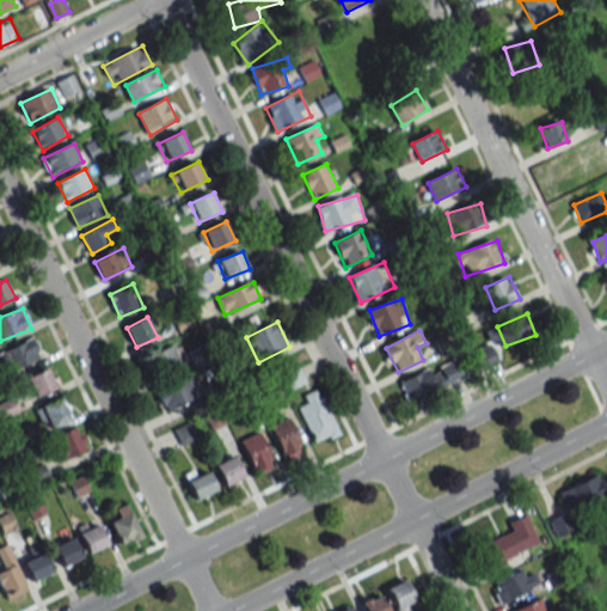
[(42,358),(34,338),(5,352),(14,370),(42,358)]
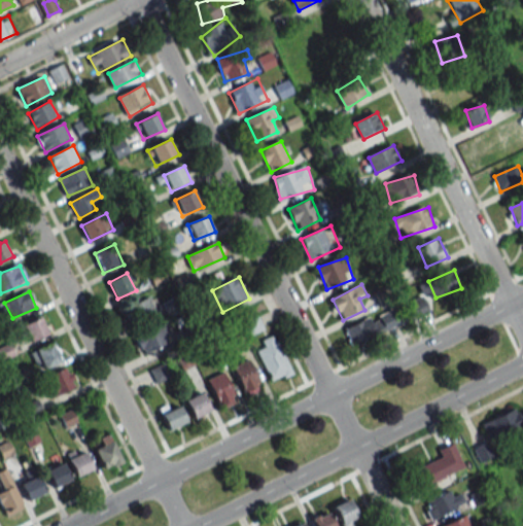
[(160,316),(151,297),(125,309),(133,327),(160,316)]
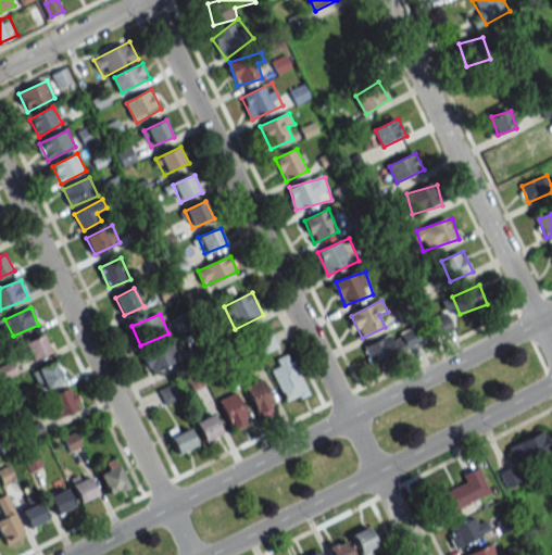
[(366,349),(375,366),(423,343),(414,326),(366,349)]
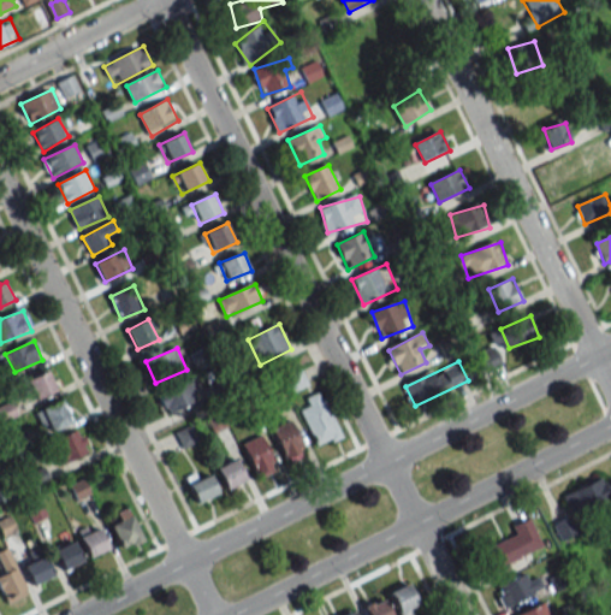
[(58,391),(49,371),(29,379),(36,400),(58,391)]
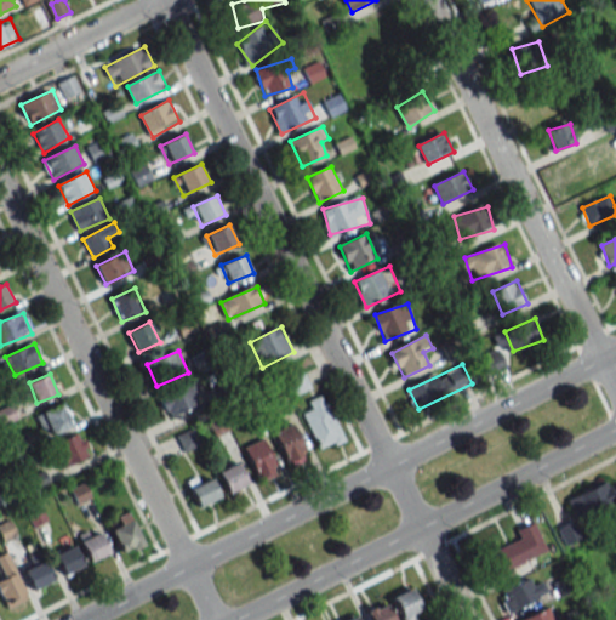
[(207,400),(197,381),(164,400),(175,420),(207,400)]
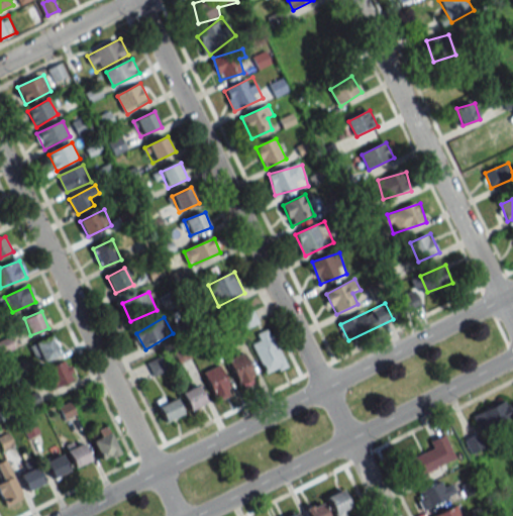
[(270,375),(290,366),(272,329),(251,339),(270,375)]
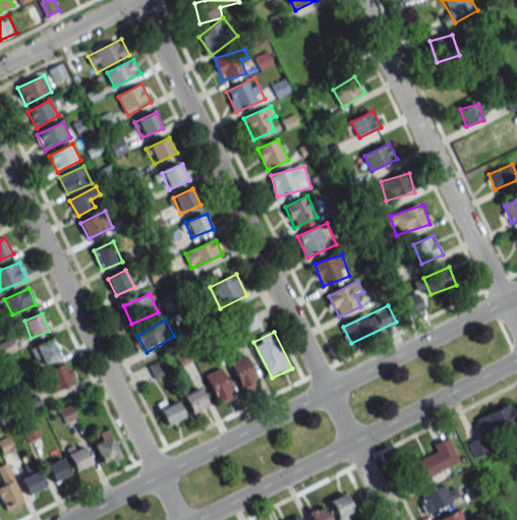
[(42,367),(64,356),(55,337),(32,348),(42,367)]
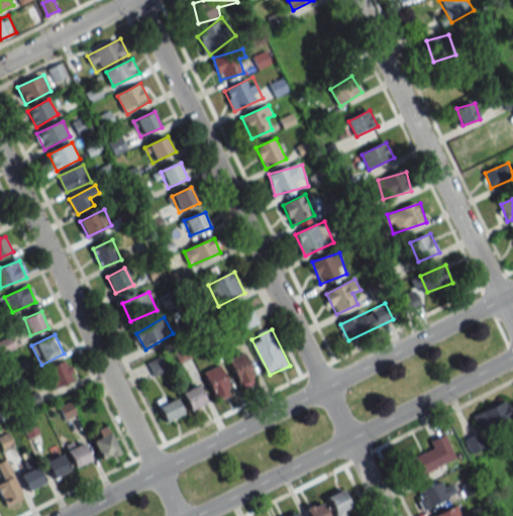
[(260,379),(243,353),(229,363),(245,388),(260,379)]
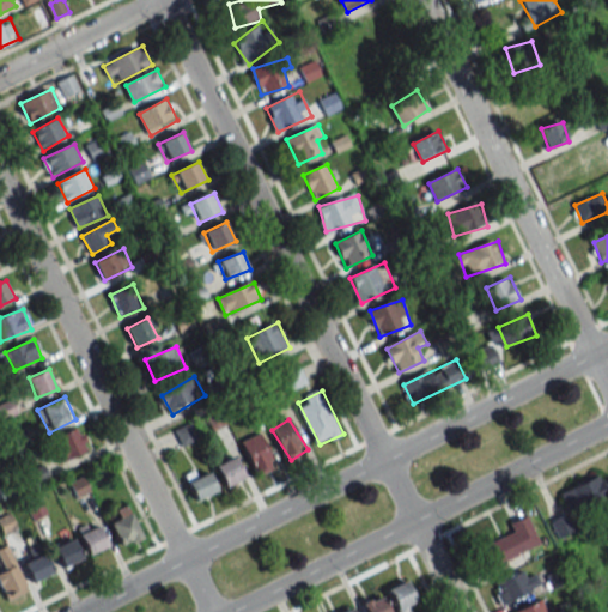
[(53,438),(60,462),(92,452),(84,428),(53,438)]
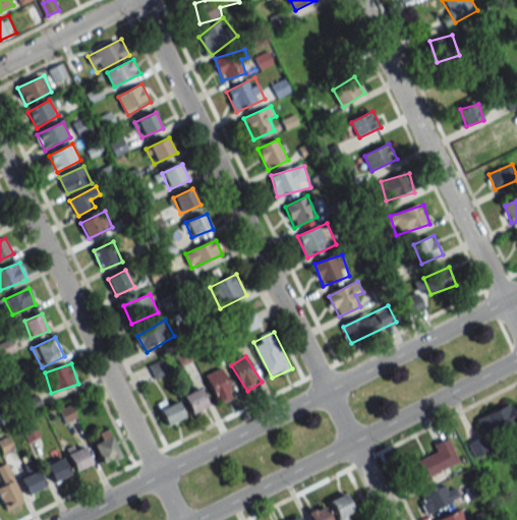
[(207,377),(221,404),(236,396),(221,368),(207,377)]
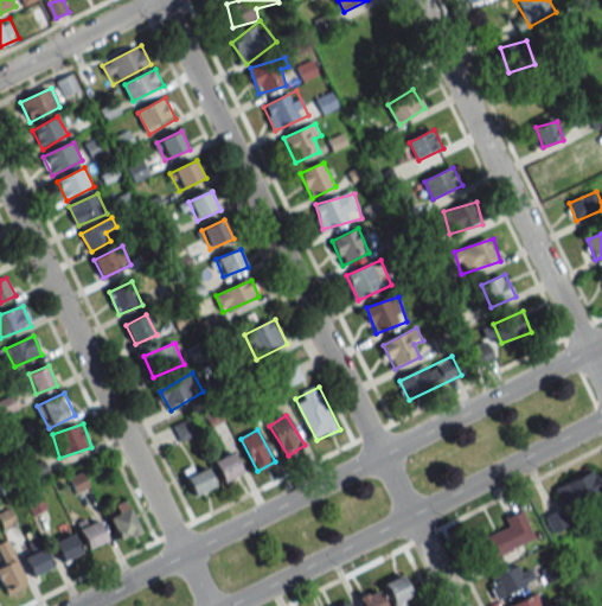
[(225,483),(244,476),(235,452),(216,460),(225,483)]
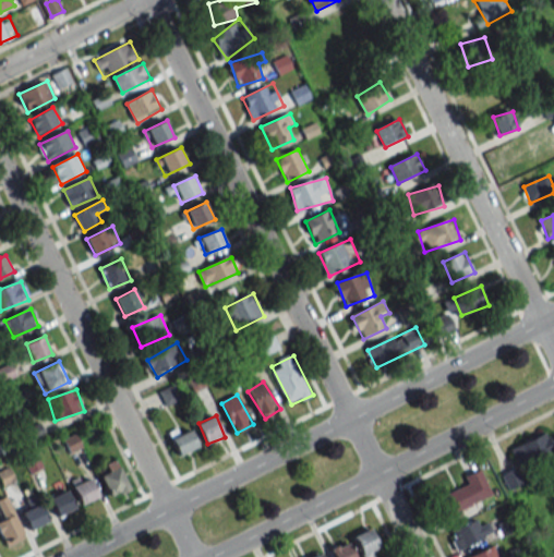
[(182,457),(202,446),(191,427),(171,438),(182,457)]
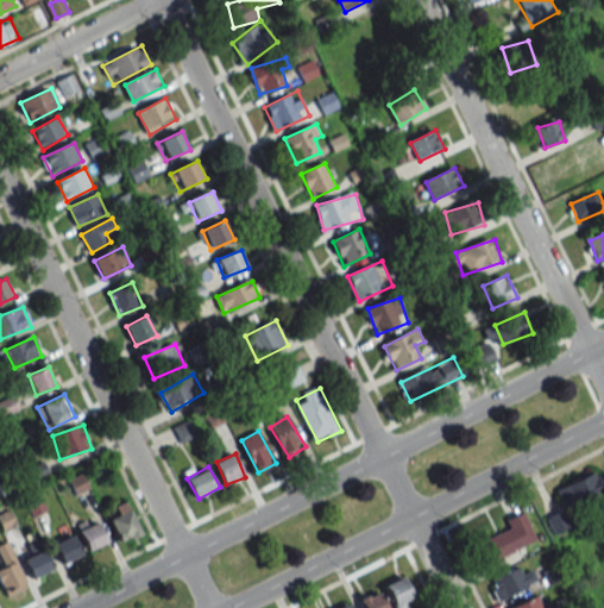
[(603,486),(597,472),(559,490),(570,511),(603,494),(603,486)]
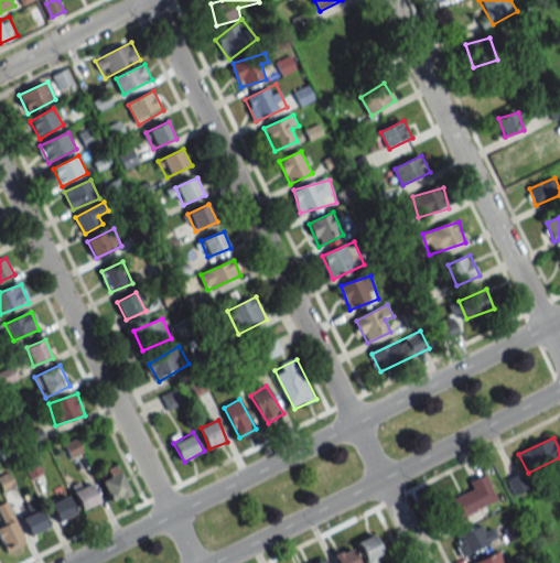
[(132,495),(118,466),(99,475),(115,504),(132,495)]
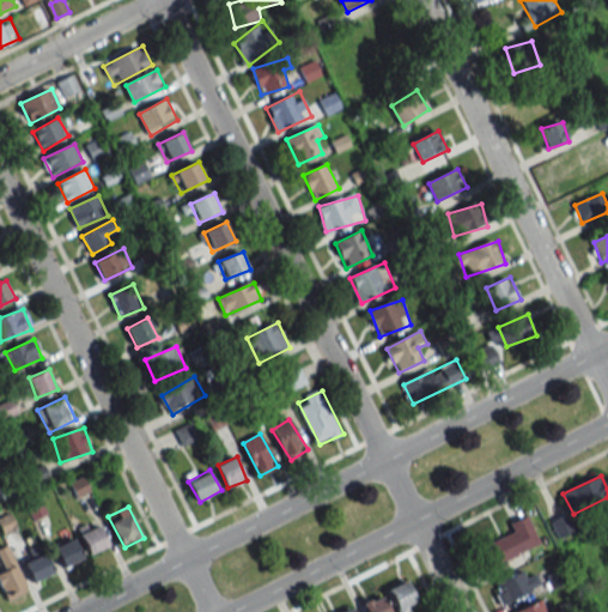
[(511,525),(515,533),(491,544),(499,563),(542,544),(529,516),(511,525)]
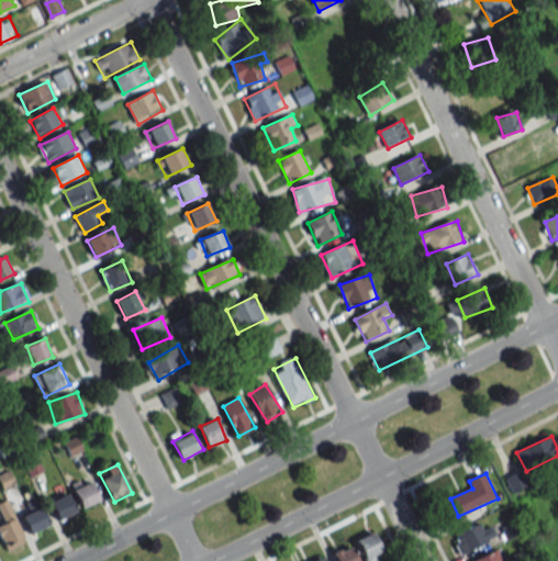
[(515,493),(526,487),(520,473),(509,479),(515,493)]
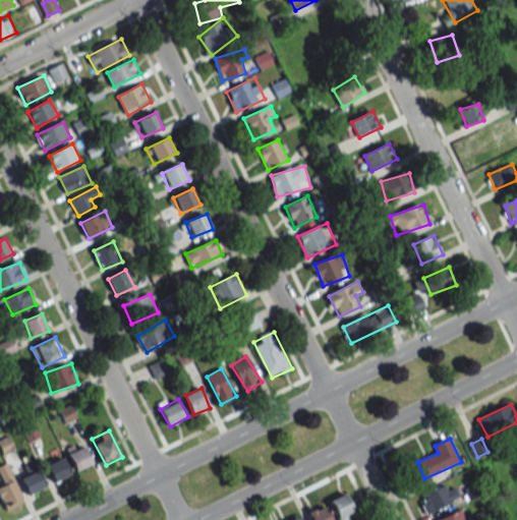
[(77,472),(96,463),(87,443),(67,451),(77,472)]
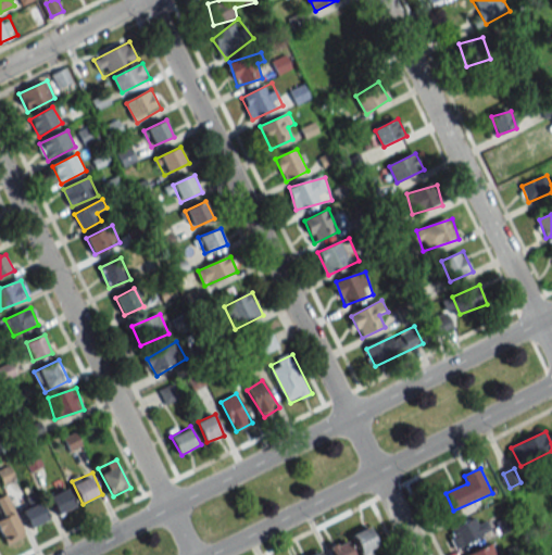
[(60,516),(77,507),(69,489),(50,497),(60,516)]
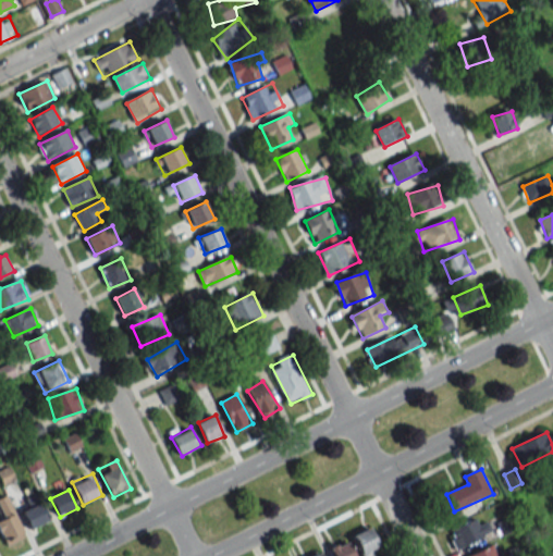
[(0,498),(0,508),(4,519),(0,520),(0,530),(8,547),(28,538),(9,495),(0,498)]
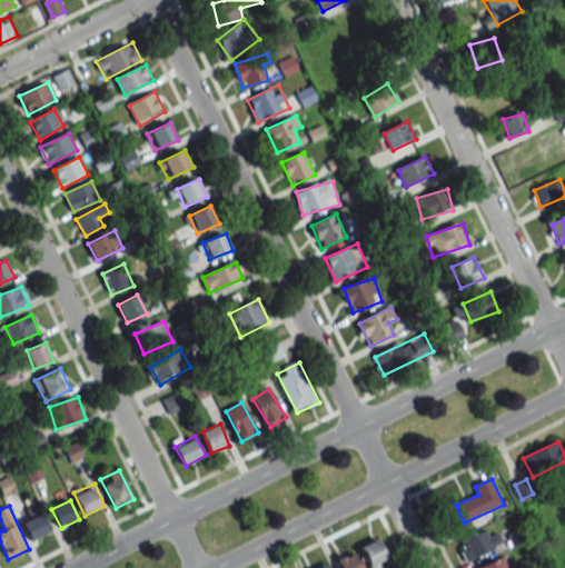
[(52,531),(43,514),(23,524),(32,541),(52,531)]
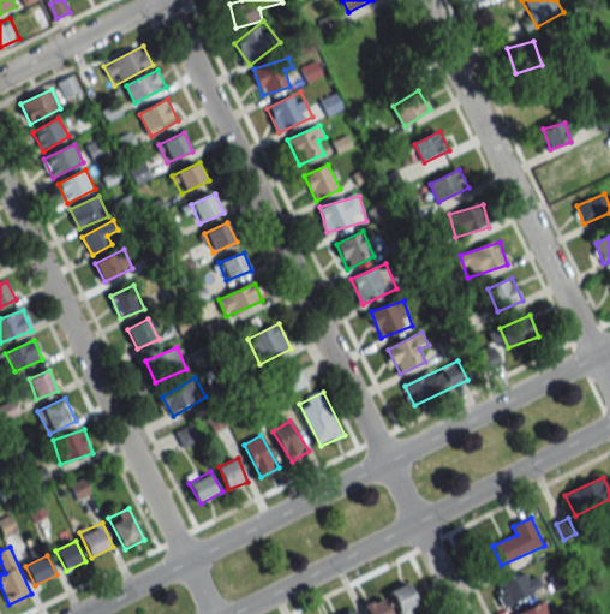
[(496,586),(504,607),(543,590),(534,570),(496,586)]
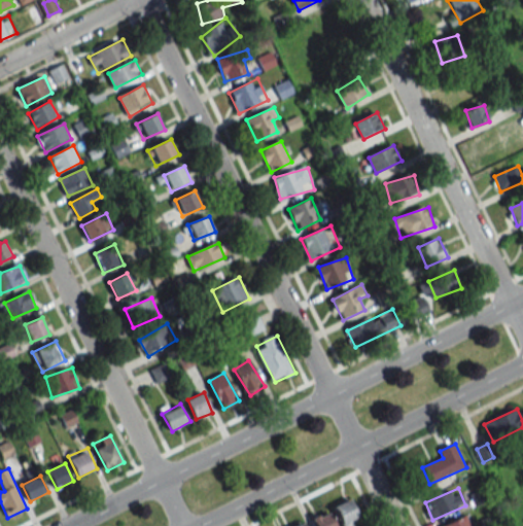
[(335,507),(344,525),(357,525),(363,523),(351,499),(335,507)]
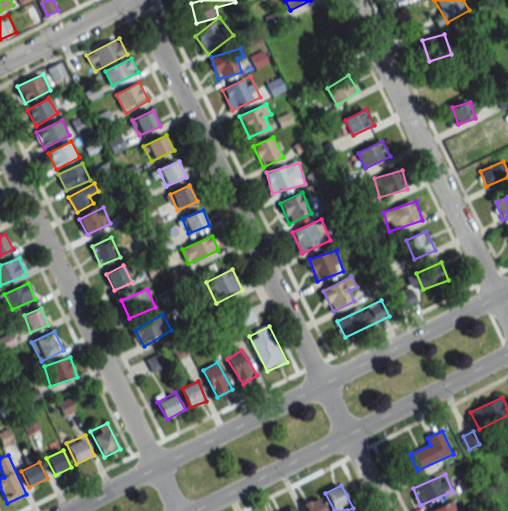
[(327,510),(321,497),(304,504),(307,510),(327,510)]
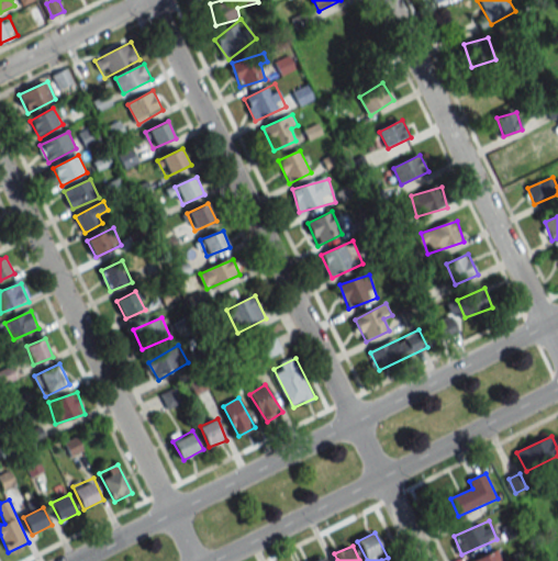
[(503,560),(498,550),(477,560),(503,560)]
